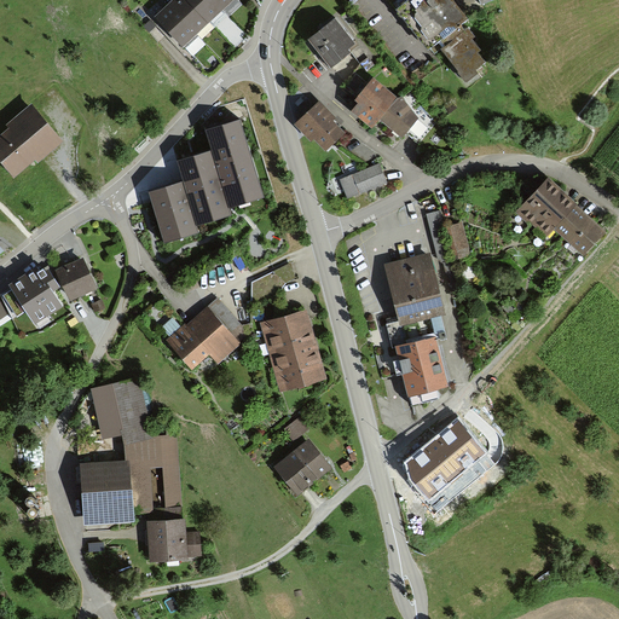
[(236,0),(235,0),(174,0),(166,9),(155,18),(184,50),(236,0)]
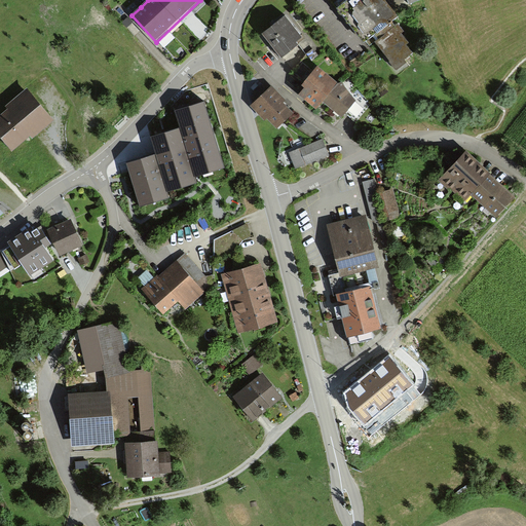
[(347,0),(336,10),(363,44),(367,41),(369,44),(373,41),(389,62),(388,63),(396,71),(405,64),(402,61),(411,53),(405,45),(407,43),(401,35),(403,32),(397,25),(395,27),(392,24),(399,19),(383,0),(347,0)]
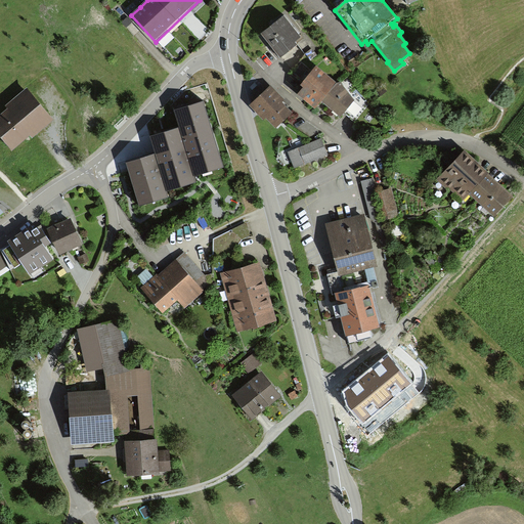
[(133,24),(129,17),(122,23),(127,29),(133,24)]
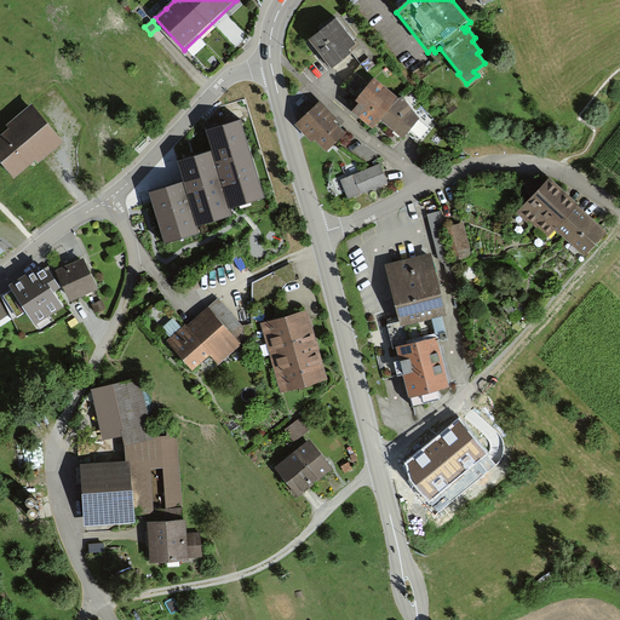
[(356,47),(337,22),(328,28),(309,44),(332,73),(352,57),(350,52),(356,47)]
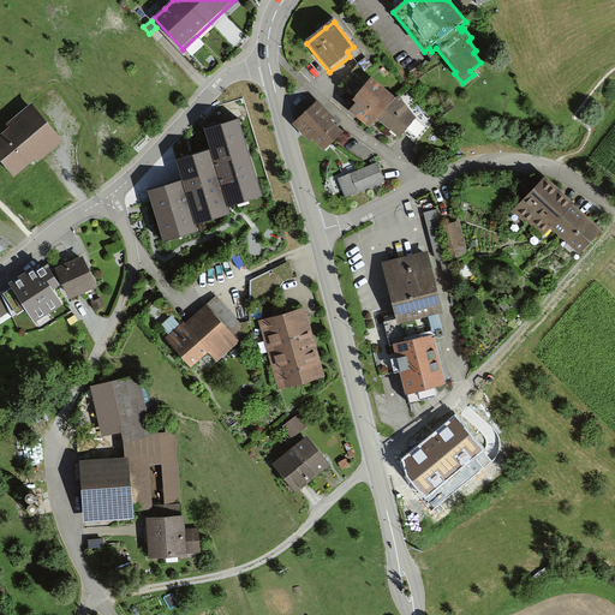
[(377,123),(395,101),(371,82),(365,90),(353,106),(356,107),(350,115),(370,132),(377,123)]
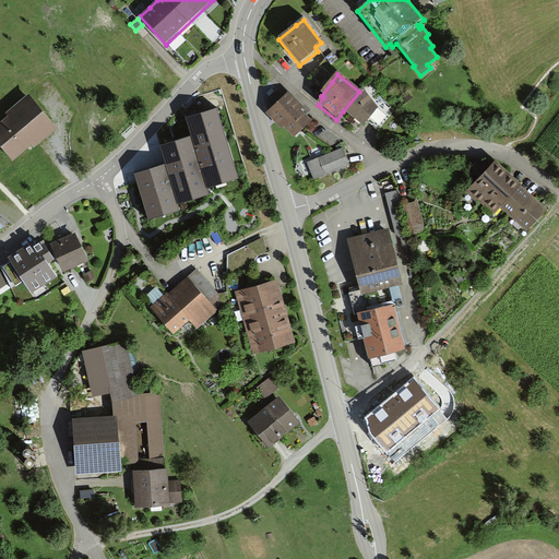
[(359,92),(343,111),(364,129),(379,109),(361,90),(359,92)]
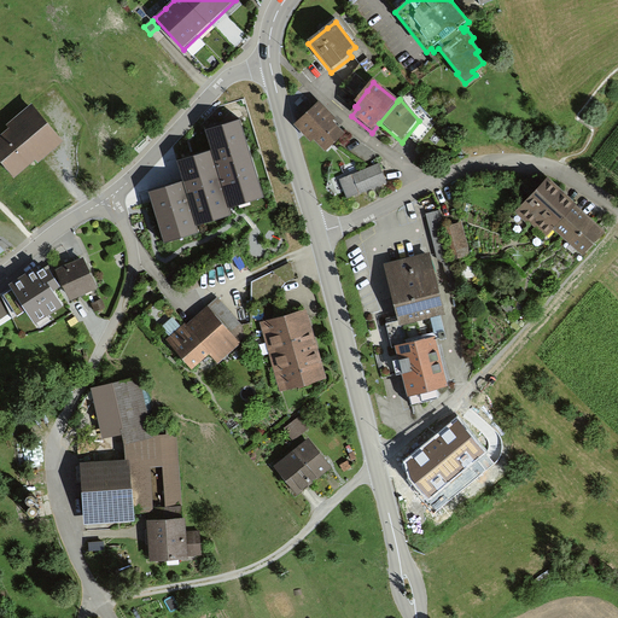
[(334,118),(319,103),(297,123),(310,139),(314,135),(326,150),(342,135),(330,122),(334,118)]
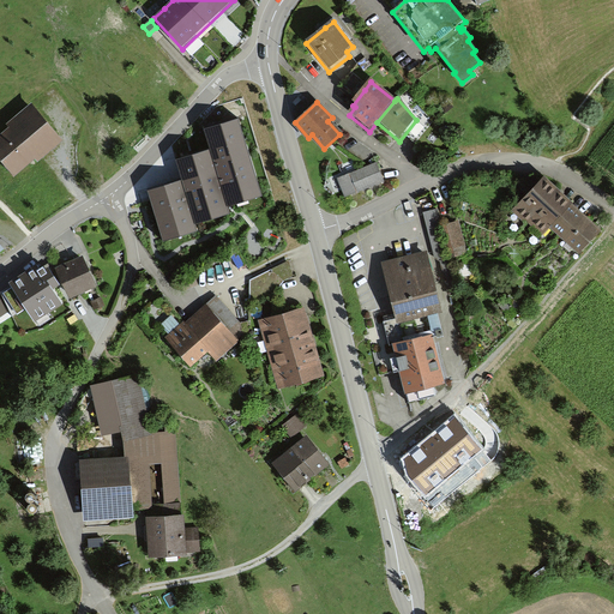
[(30,107),(6,127),(10,131),(0,138),(0,161),(14,179),(35,162),(37,164),(61,143),(30,107)]
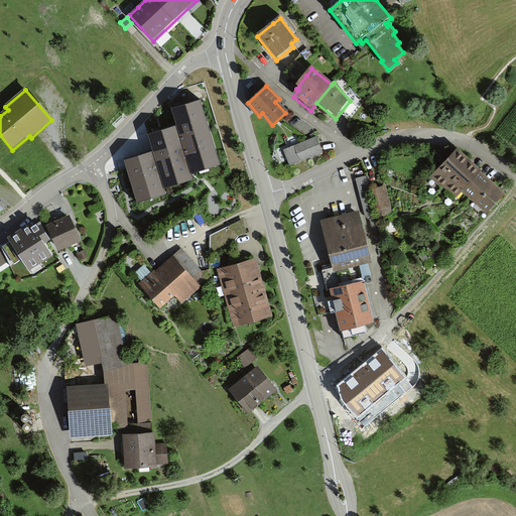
[(145,138),(150,153),(122,162),(137,209),(168,200),(166,194),(197,183),(195,180),(225,170),(203,100),(169,111),(174,128),(145,138)]
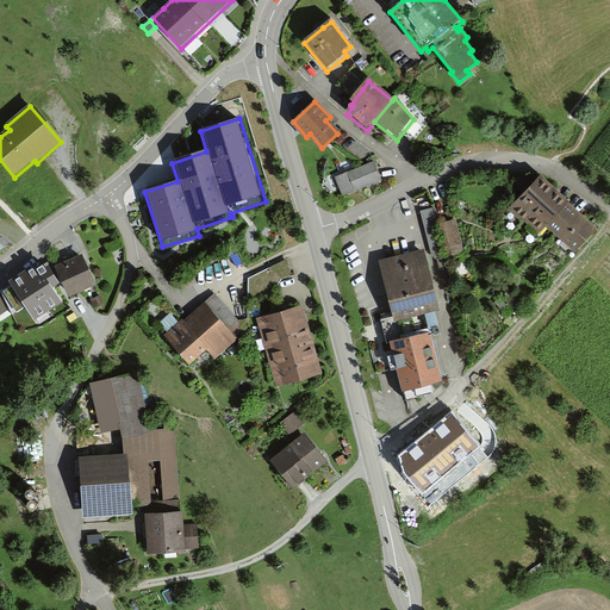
[(381,181),(373,163),(336,179),(343,197),(381,181)]
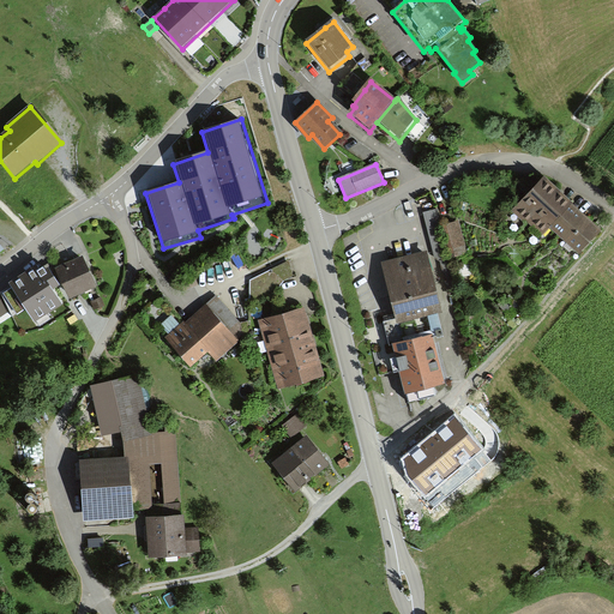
[(585,216),(543,179),(515,211),(542,236),(548,229),(579,257),(602,230),(585,216)]
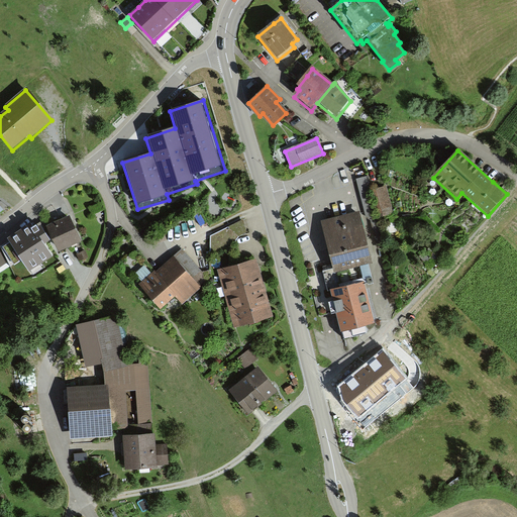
[(369,177),(356,180),(368,218),(373,221),(379,248),(387,247),(379,217),(373,191),(369,177)]
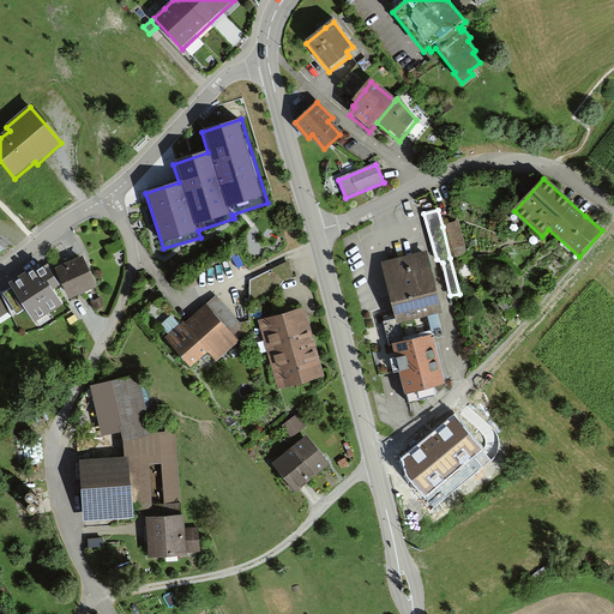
[(459,222),(443,227),(450,258),(468,253),(459,222)]
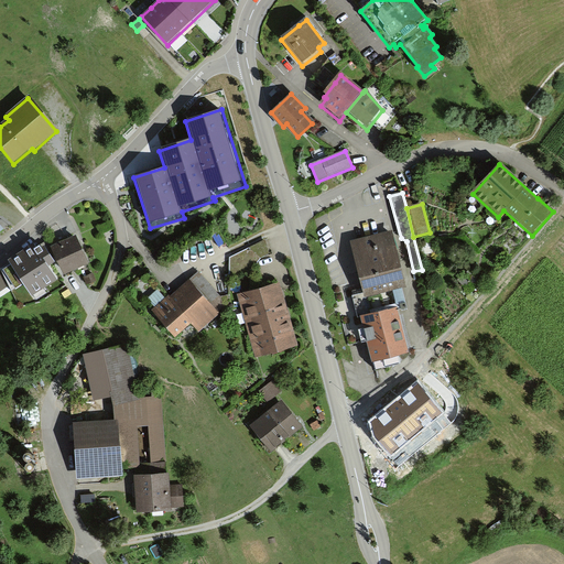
[(243,221),(228,229),(235,240),(249,232),(243,221)]
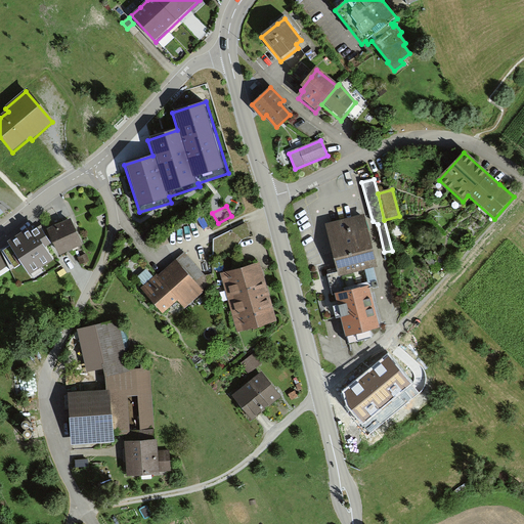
[(379,270),(364,217),(324,227),(337,273),(326,276),(332,297),(336,296),(368,287),(378,285),(375,271),(379,270)]
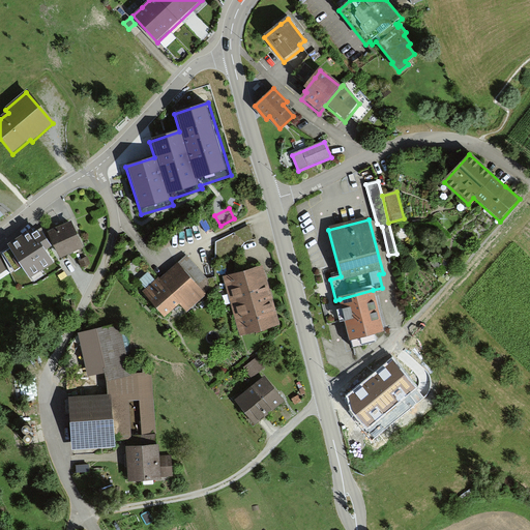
[(77,232),(72,221),(50,231),(61,256),(84,246),(77,232)]
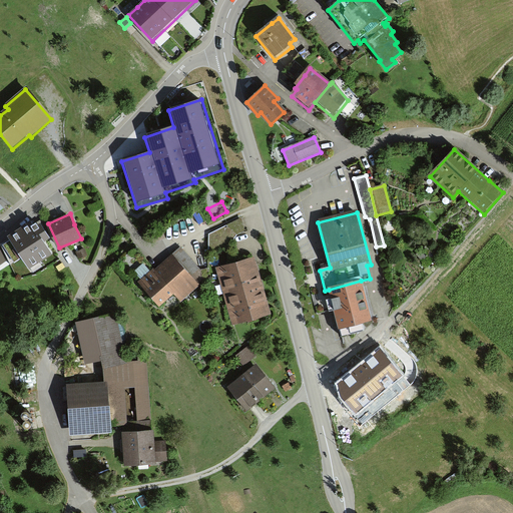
[(36,226),(32,220),(9,236),(11,239),(4,244),(15,262),(23,257),(30,268),(53,252),(44,239),(49,236),(41,223),(36,226)]
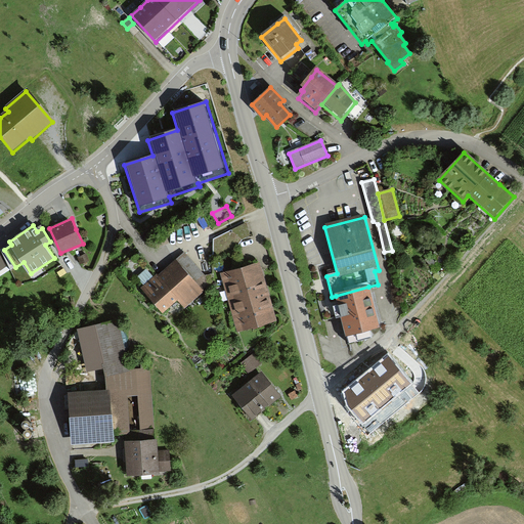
[(211,282),(184,253),(142,291),(163,314),(177,301),(184,309),(204,292),(203,291),(211,282)]
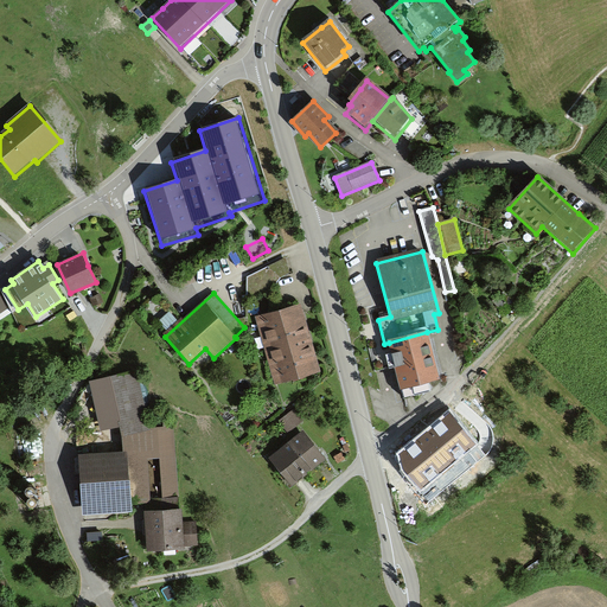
[(311,340),(300,305),(255,318),(275,387),(320,374),(311,340)]
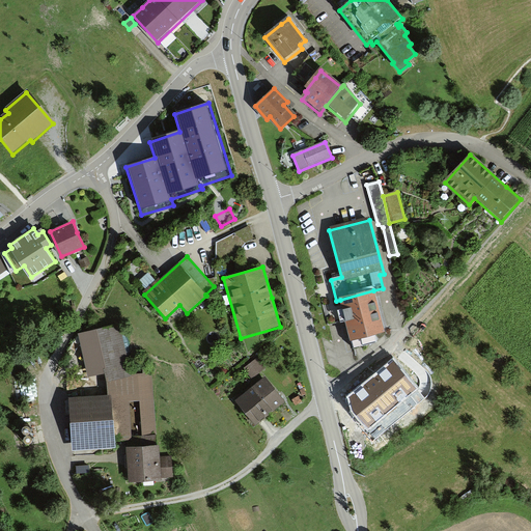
[(386,335),(373,290),(340,300),(344,314),(352,343),(386,335)]
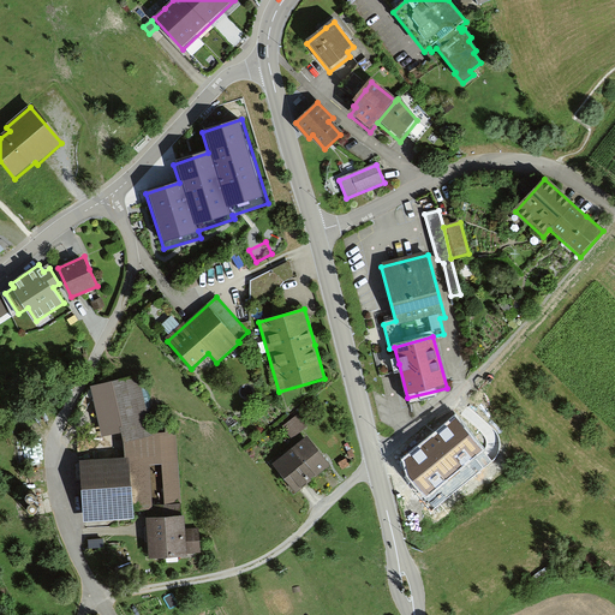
[(153,430),(139,371),(90,382),(101,431),(121,427),(125,453),(81,455),(83,519),(135,515),(135,507),(145,507),(149,554),(199,551),(199,526),(186,526),(185,511),(183,511),(175,423),(166,423),(166,430),(153,430)]
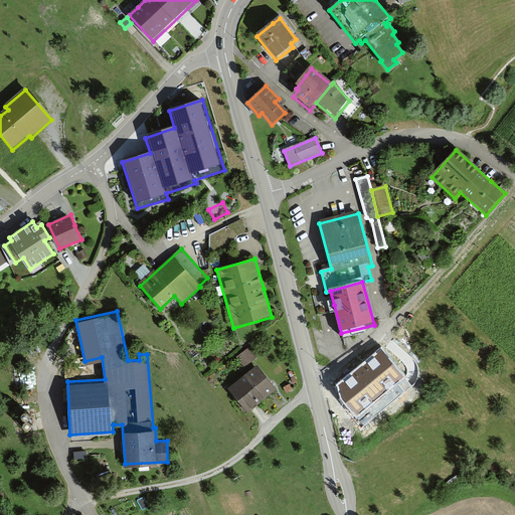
[(249,348),(236,358),(244,368),(258,358),(249,348)]
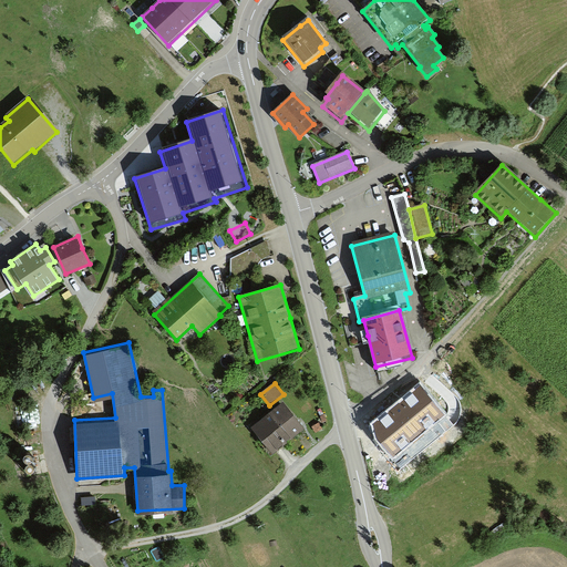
[(435,384),(423,394),(436,411),(449,401),(435,384)]
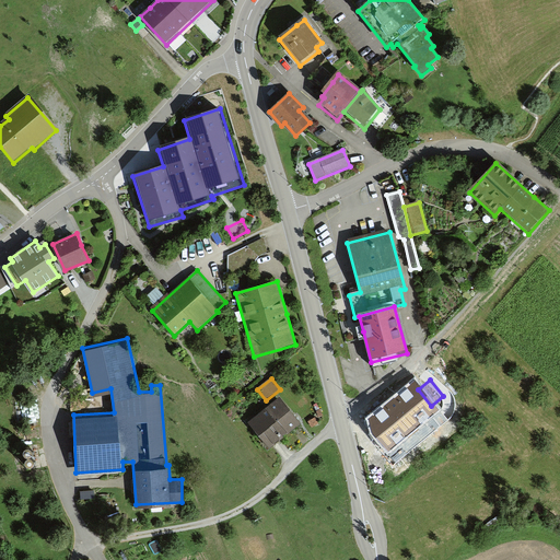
[(429,412),(409,388),(398,397),(383,410),(403,433),(405,431),(429,412)]
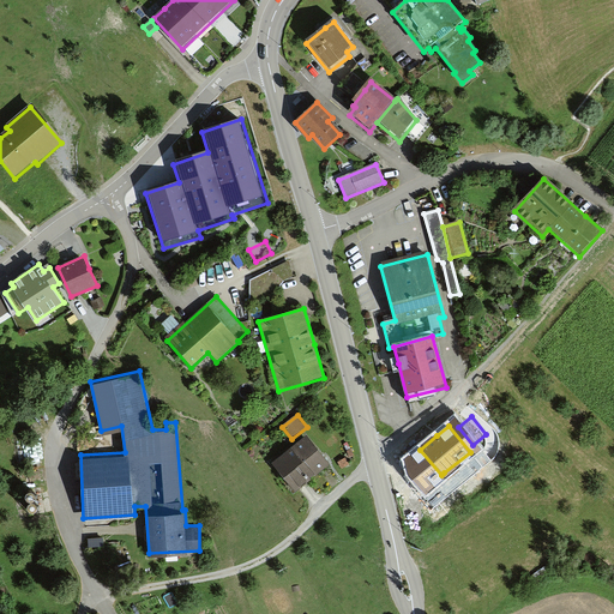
[(495,433),(487,441),(500,455),(509,445),(495,433)]
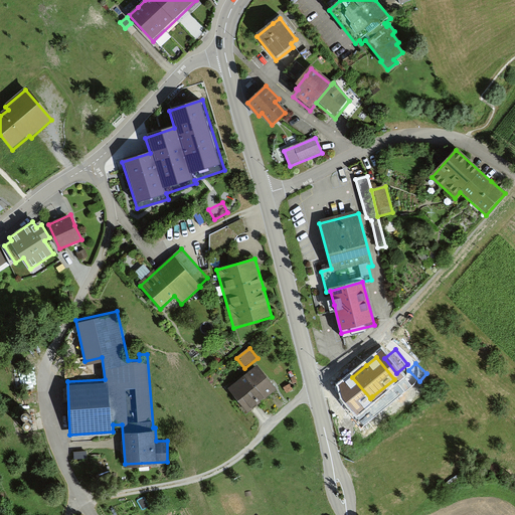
[(247,414),(276,391),(256,368),(229,391),(247,414)]
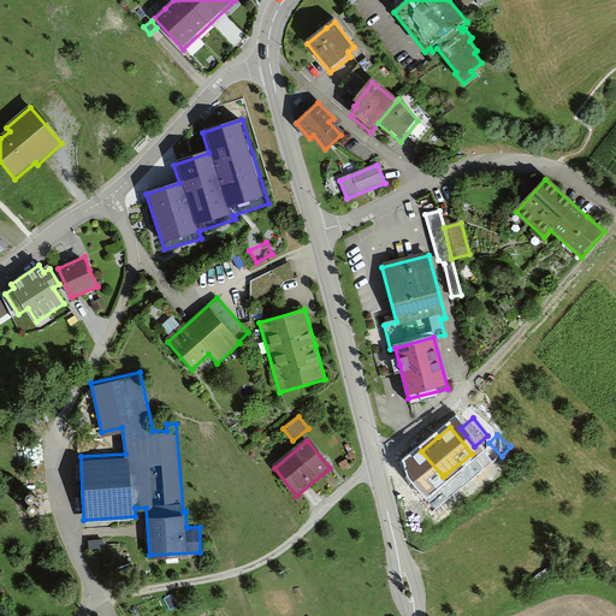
[(440,499),(456,486),(445,474),(443,477),(431,487),(440,499)]
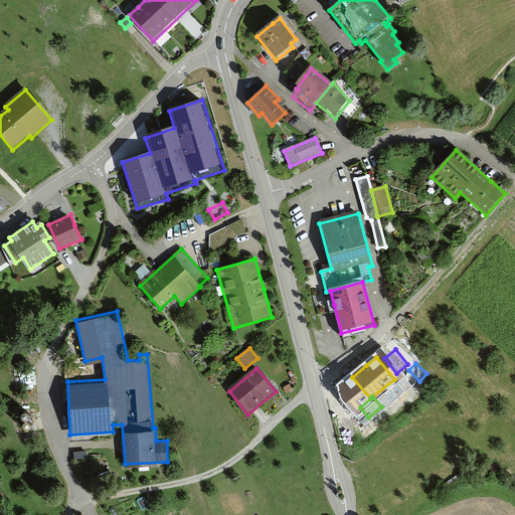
[(87,451),(73,452),(74,460),(88,459),(87,451)]
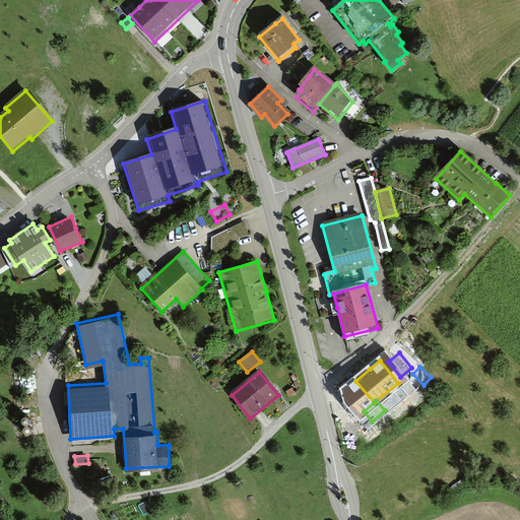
[(192,519),(189,506),(175,510),(178,519),(192,519)]
